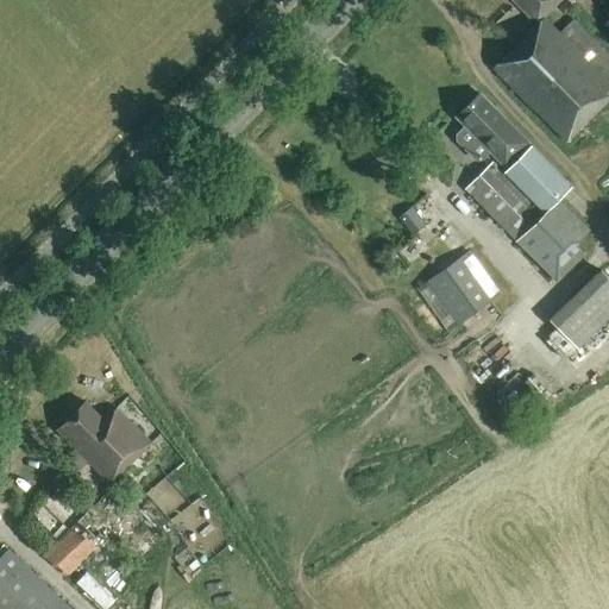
[(512,0),(537,24),(493,69),(566,143),(608,99),(608,56),(572,19),(558,32),(544,18),(560,0),(512,0)]
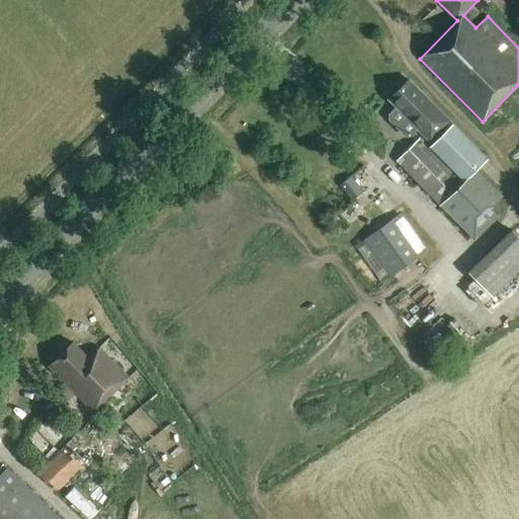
[(388,99),(396,107),(386,117),(387,122),(403,138),(410,138),(419,129),(429,140),(448,121),(427,99),(409,80),(388,99)]
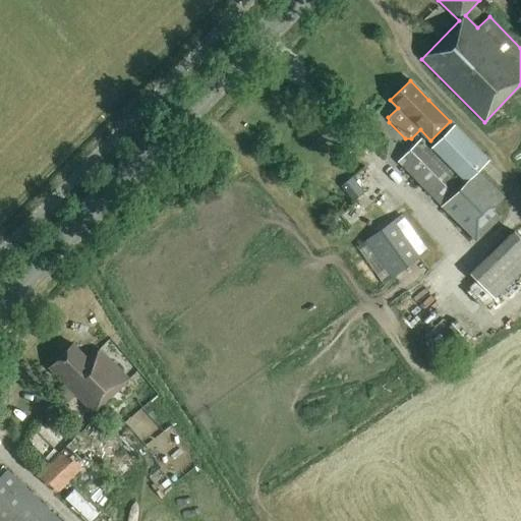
[(505,197),(478,171),(489,159),(454,123),(430,147),(421,138),(398,162),(442,206),(441,206),(477,241),(500,218),(493,210),(505,197)]
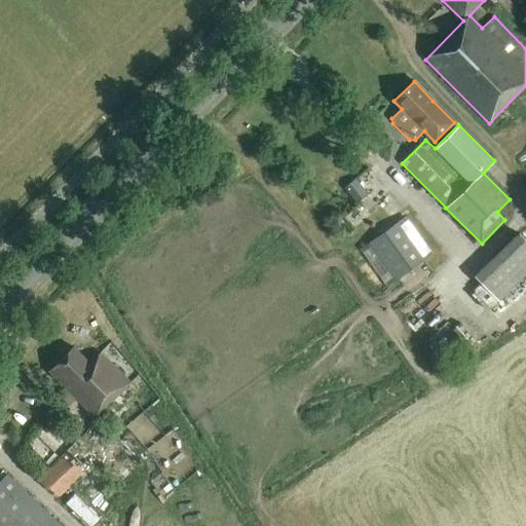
[(431,254),(405,218),(371,243),(397,279),(431,254)]
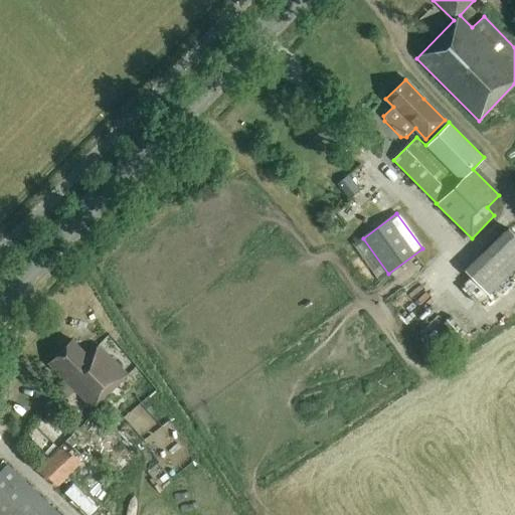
[(514,234),(508,228),(465,271),(488,295),(514,268),(514,234)]
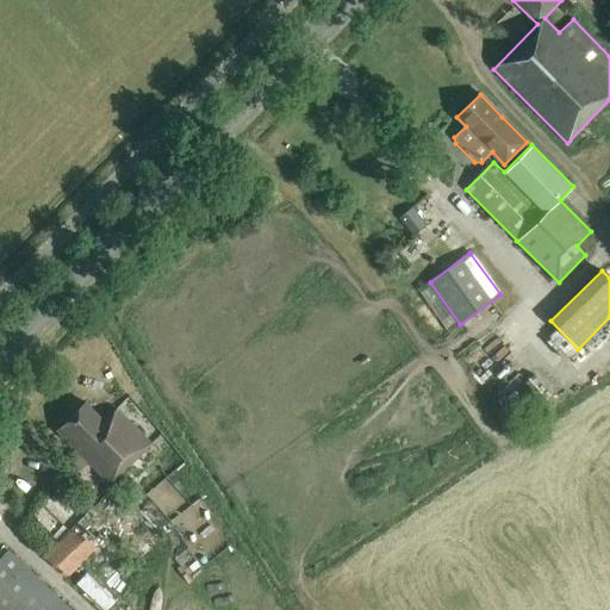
[(104,421),(86,403),(57,431),(110,485),(150,444),(116,409),(104,421)]
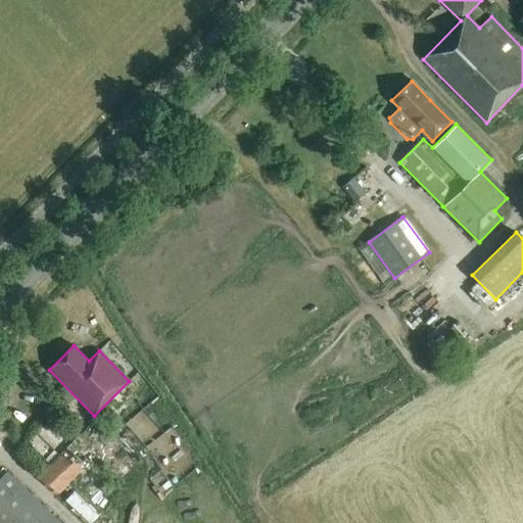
[(89,462),(112,486),(139,460),(97,418),(38,476),(56,494),(89,462)]
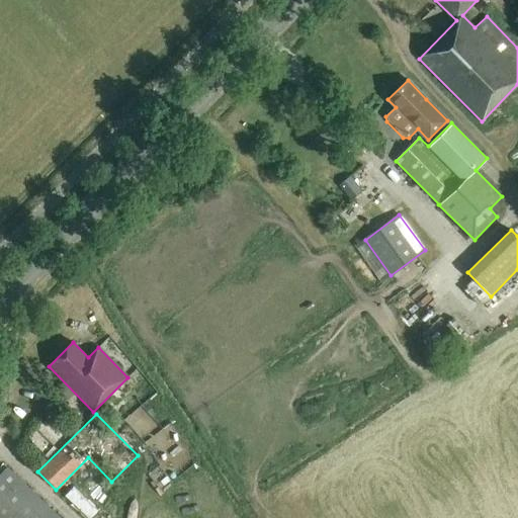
[(60,517),(6,467),(0,473),(0,517),(60,517)]
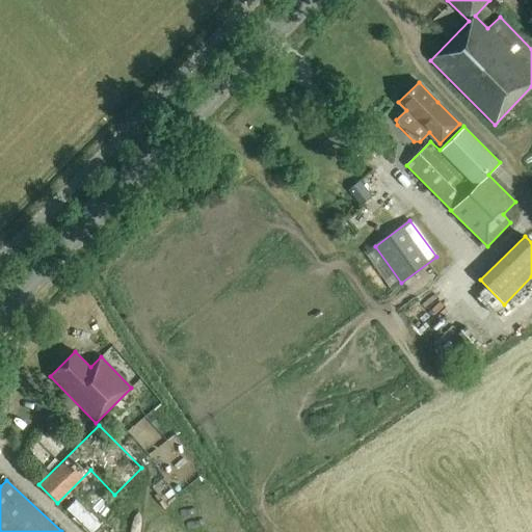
[(105,530),(144,531),(145,523),(105,521),(105,530)]
